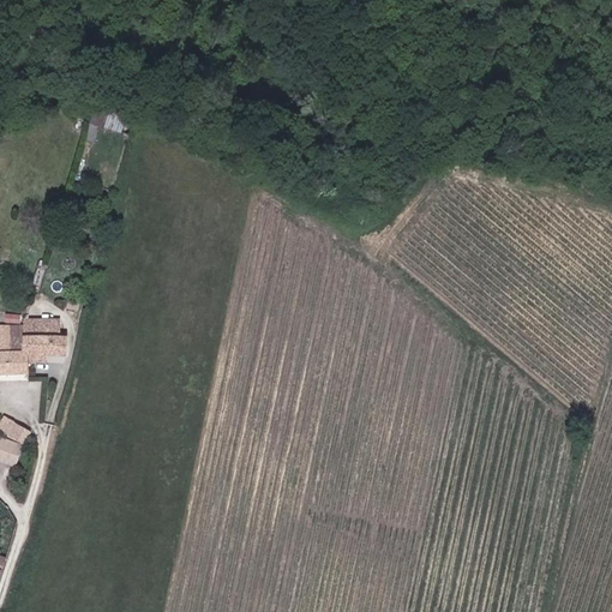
[(85,136),(96,139),(103,115),(93,112),(85,136)]
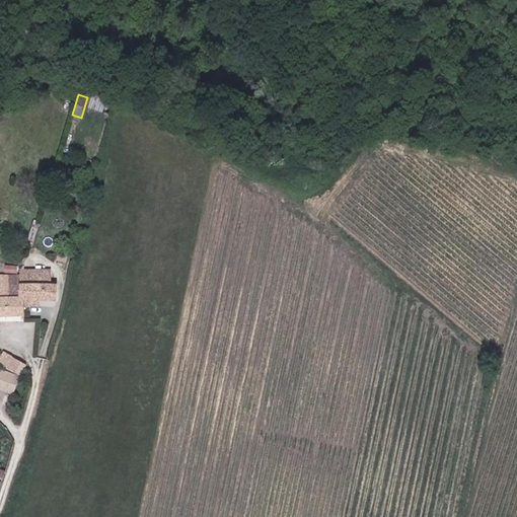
[(51,272),(0,274),(0,315),(23,314),(23,298),(56,299),(55,286),(50,286),(51,272)]
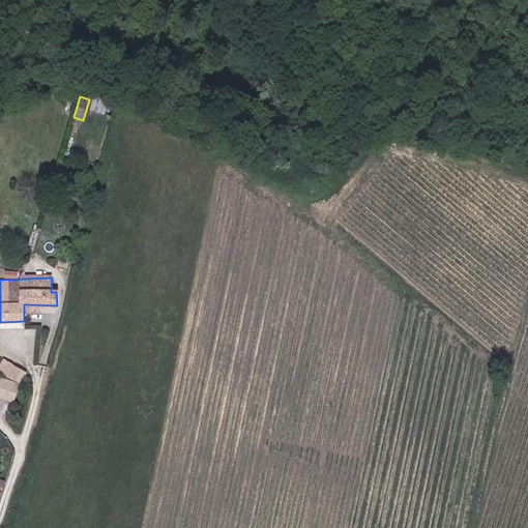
[(2,358),(0,361),(0,372),(4,375),(10,363),(2,358)]
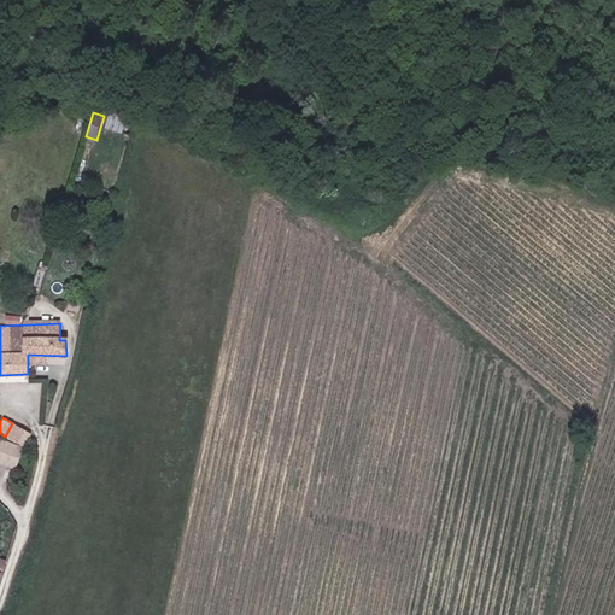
[(22,446),(29,433),(12,423),(5,437),(22,446)]
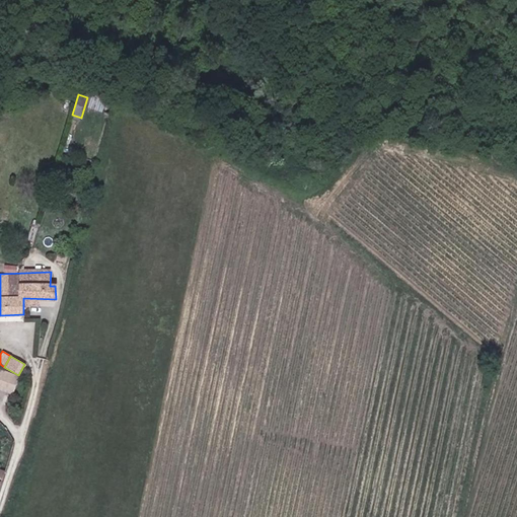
[(0,391),(8,394),(14,378),(0,373),(0,391)]
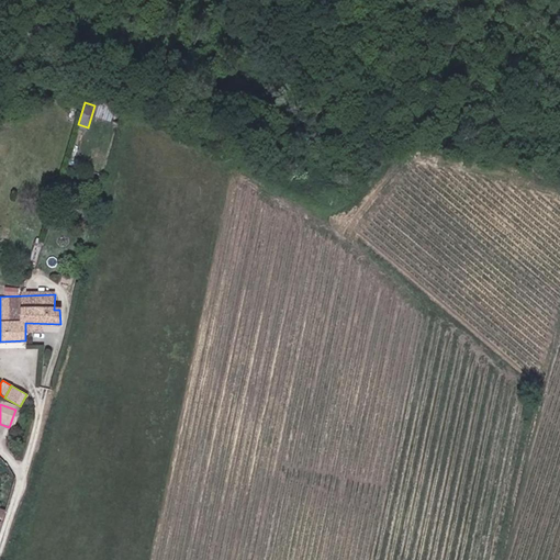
All buildings are outlined.
